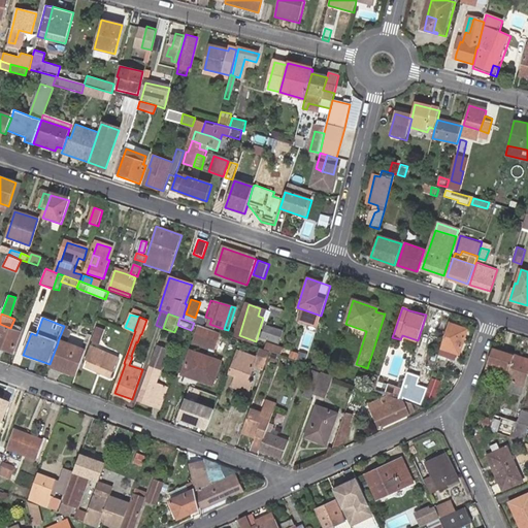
[(286,328),(267,322),(263,334),(282,340),(286,328)]
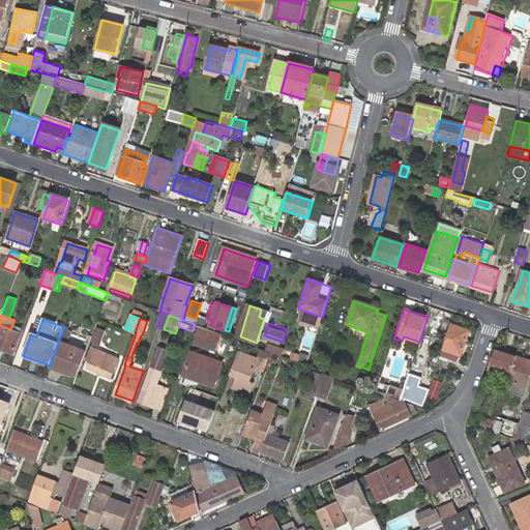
[(10,329),(0,325),(0,348),(12,353),(20,332),(10,329)]
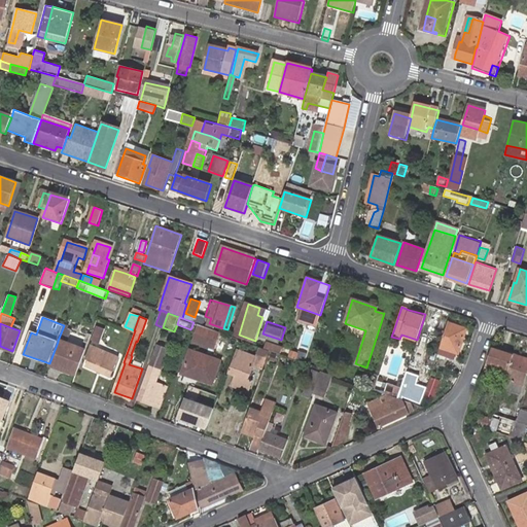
[(85,351),(92,334),(88,332),(81,349),(67,345),(72,329),(68,327),(69,325),(64,323),(64,325),(58,341),(58,342),(49,363),(63,369),(62,372),(76,377),(85,351)]
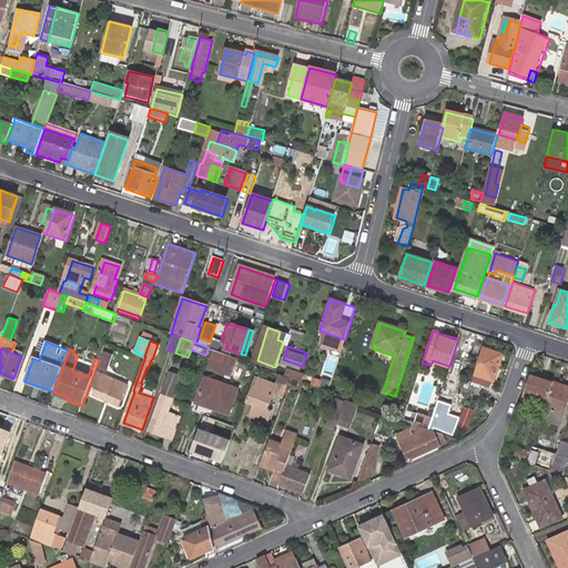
[(503,355),(483,348),(472,384),(480,387),(482,384),(489,386),(492,379),(494,381),(503,355)]
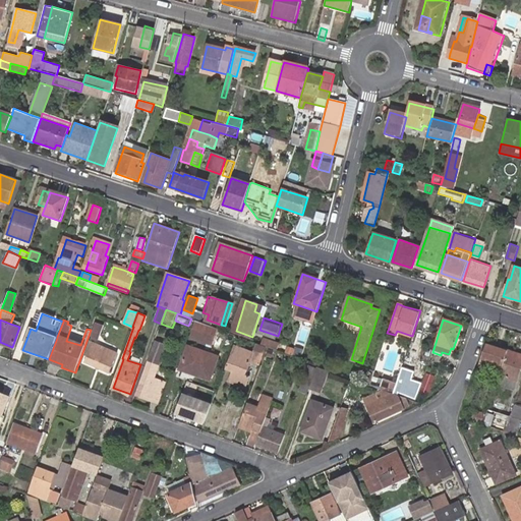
[(218,329),(198,322),(192,339),(208,345),(210,338),(215,339),(218,329)]
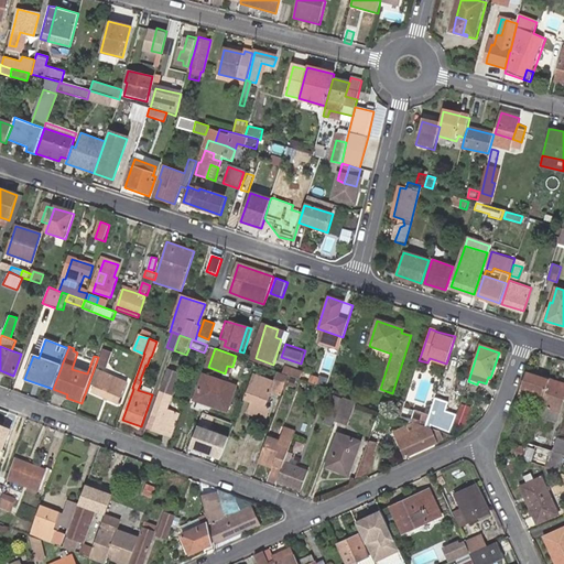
[(105,349),(99,365),(107,368),(112,353),(108,350),(105,349)]
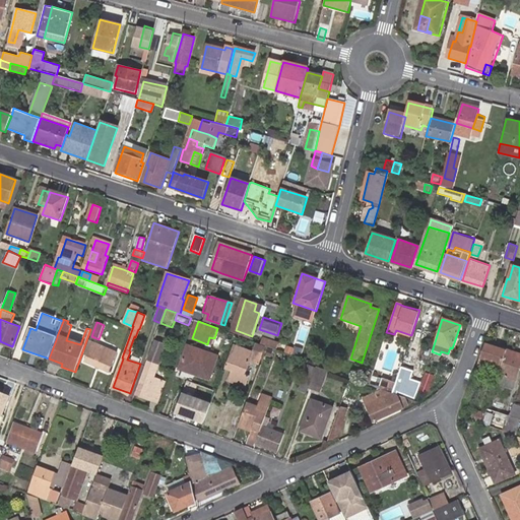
[(277,349),(279,342),(264,337),(261,343),(266,345),(268,346),(277,349)]
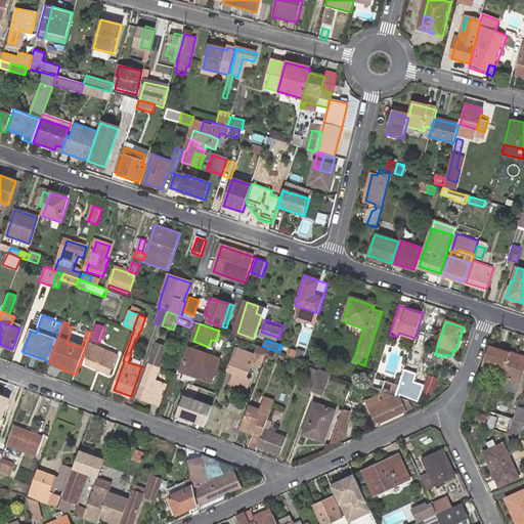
[(168,347),(156,343),(147,363),(150,364),(138,398),(154,404),(161,384),(156,382),(168,347)]
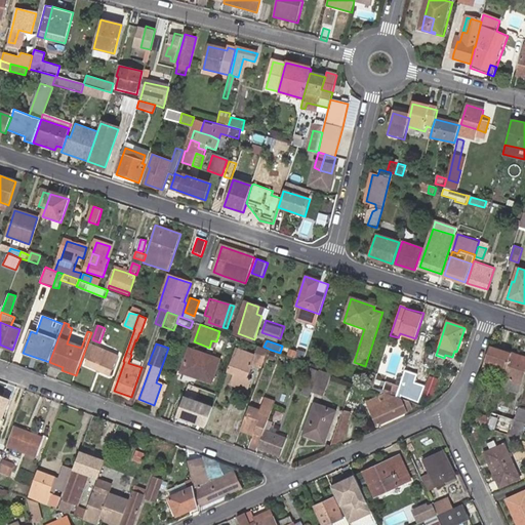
[(90,345),(85,358),(88,359),(85,365),(114,375),(120,356),(90,345)]
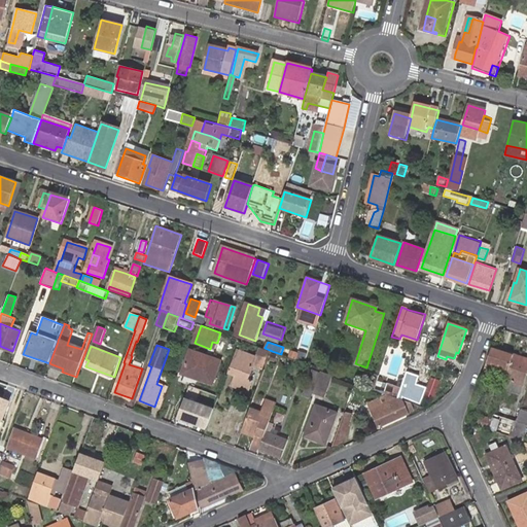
[(265,348),(259,347),(256,354),(239,348),(231,371),(237,374),(233,384),(250,390),(254,380),(249,378),(254,362),(265,365),(270,350),(265,348)]
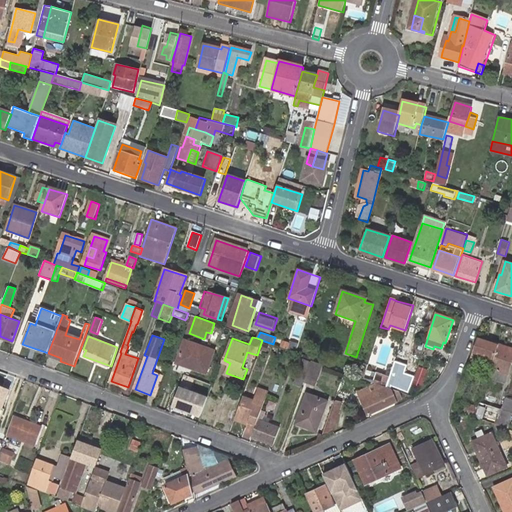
[(499,345),(478,338),(470,360),(491,366),(499,345)]
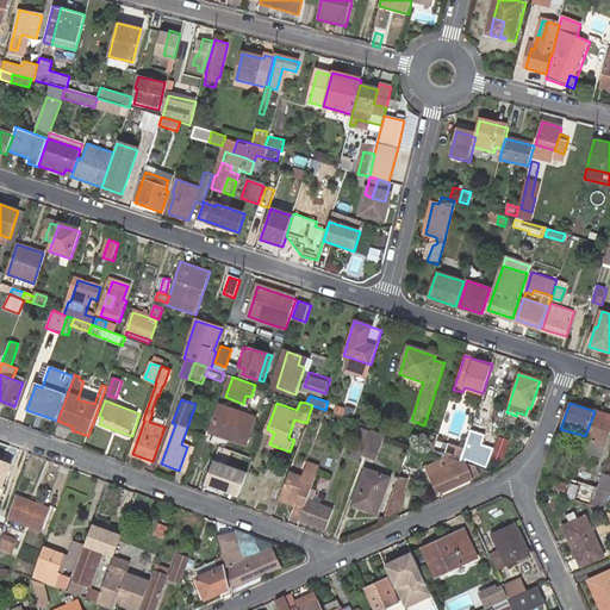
[(257,419),(222,406),(212,431),(247,444),(257,419)]
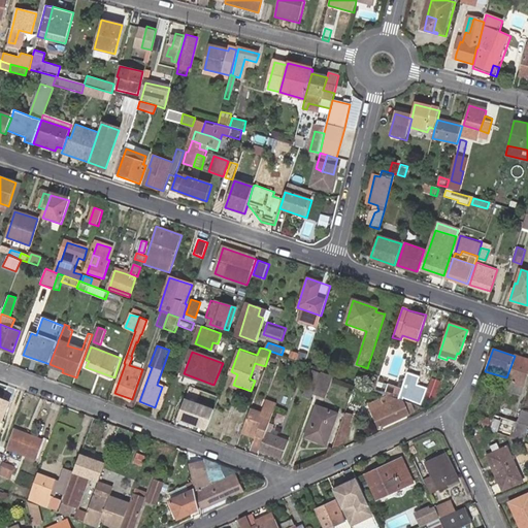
[(527,366),(527,359),(515,356),(506,377),(506,380),(502,390),(519,395),(522,386),(527,366)]
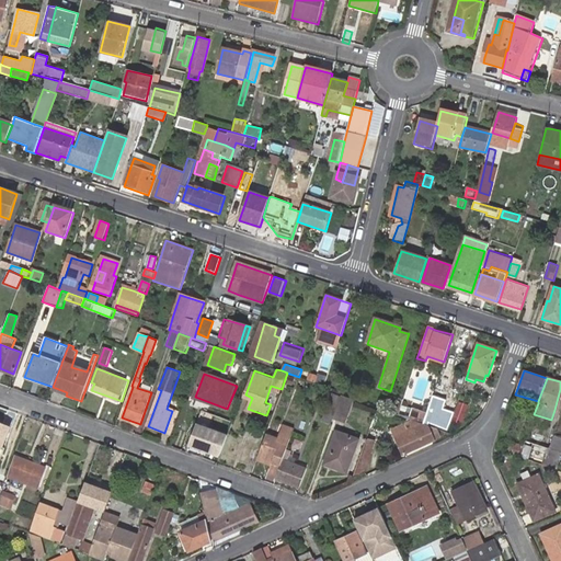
[(424,423),(427,424),(430,418),(448,424),(454,409),(446,407),(447,402),(439,399),(442,392),(434,390),(424,423)]
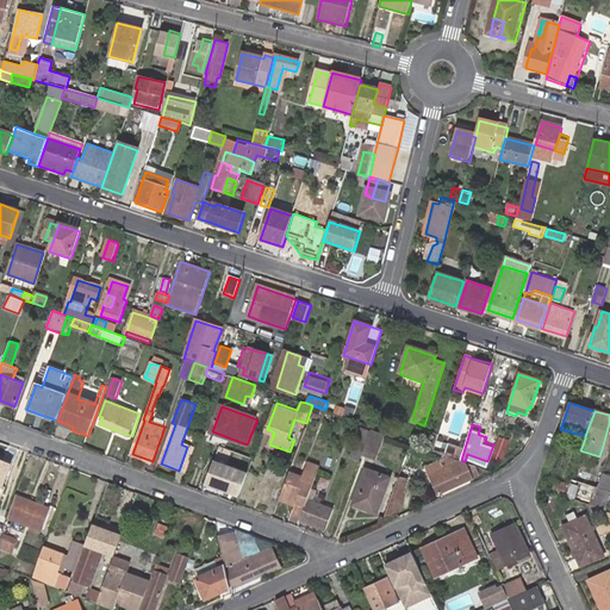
[(362,453),(371,431),(361,428),(349,459),(359,462),(362,453)]
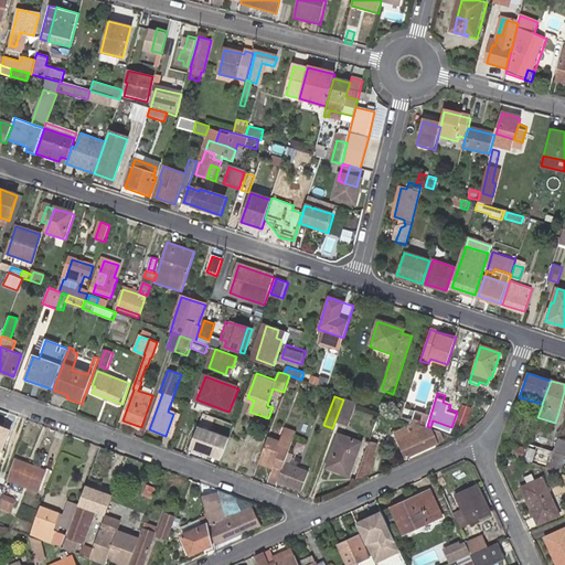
[(384,411),(402,416),(406,401),(390,396),(384,411)]
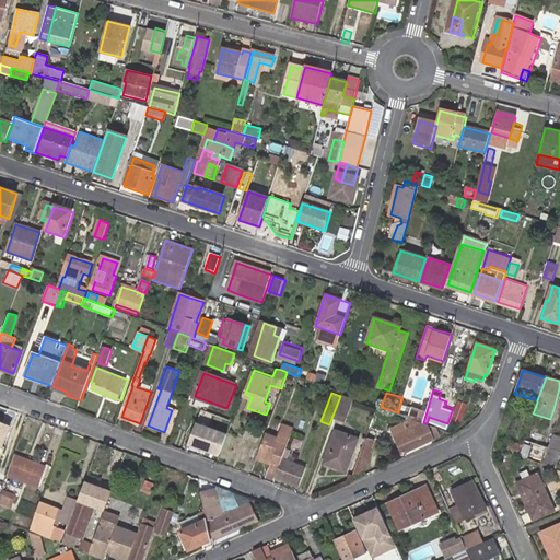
[(352,400),(340,396),(333,416),(345,420),(352,400)]
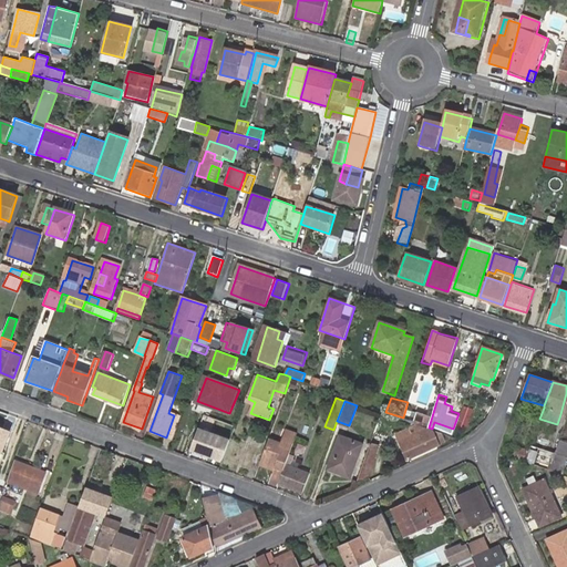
[(472,410),(464,408),(459,423),(467,425),(472,410)]
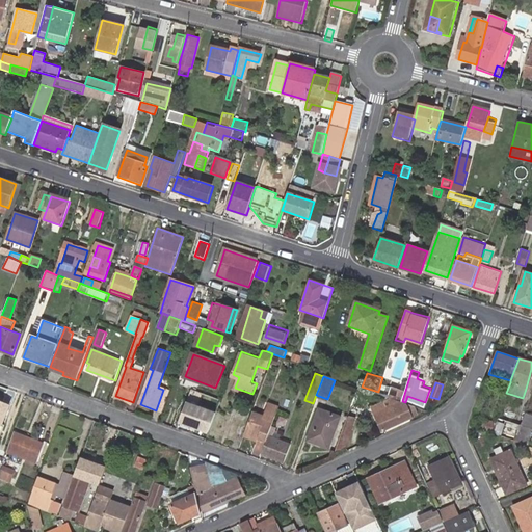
[(402,390),(392,387),(390,395),(399,397),(402,390)]
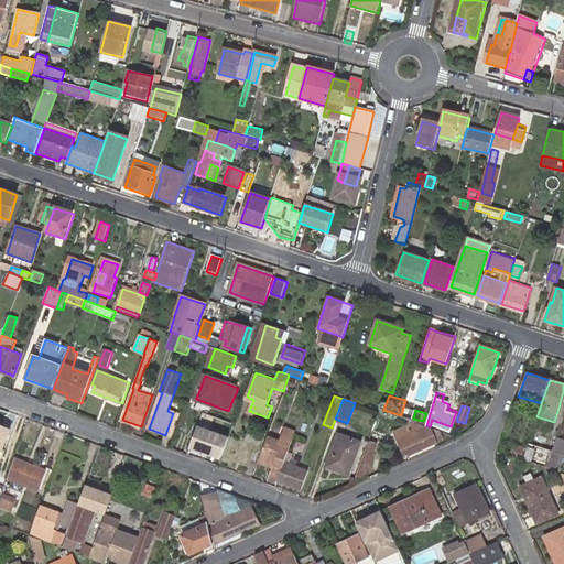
[(396,432),(399,438),(414,430),(418,423),(396,432)]
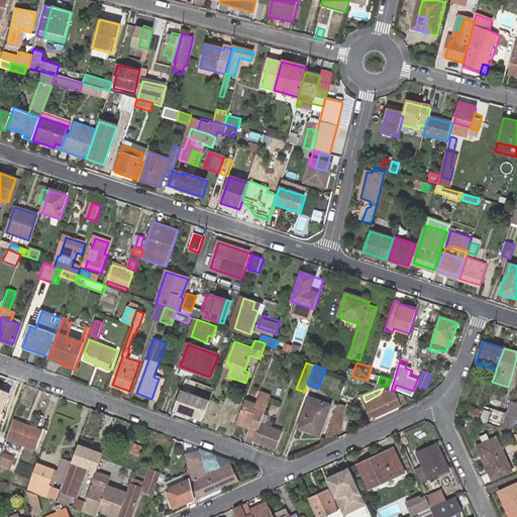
[(380,394),(366,402),(374,419),(406,403),(402,395),(383,388),(380,394)]
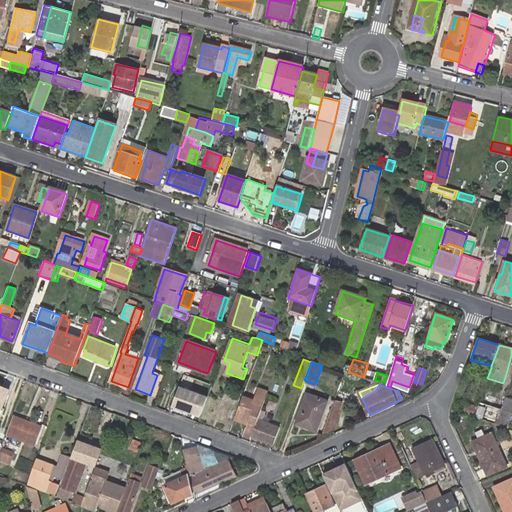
[(209,396),(180,386),(172,407),(201,417),(209,396)]
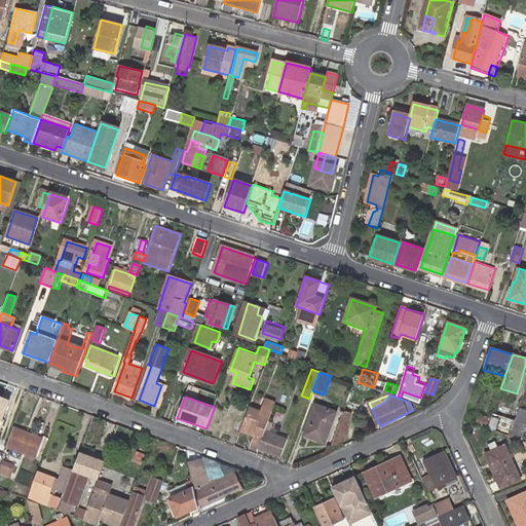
[(273,408),(275,403),(265,400),(263,404),(273,408)]
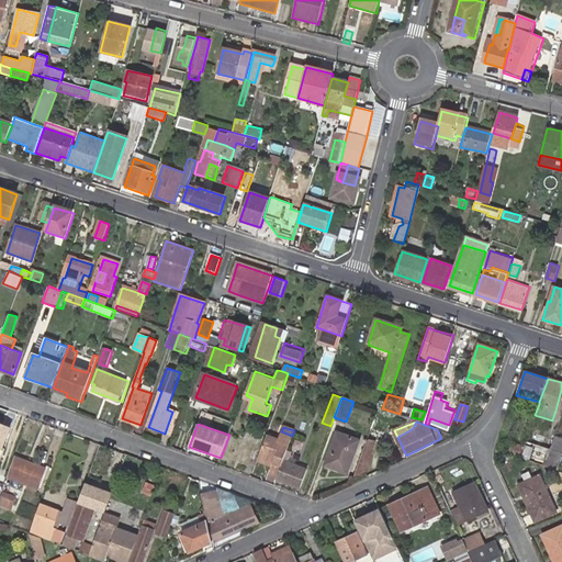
[(278,439),(267,436),(259,459),(266,461),(265,463),(271,465),(269,472),(277,475),(278,475),(287,451),(292,436),(281,431),(278,439)]
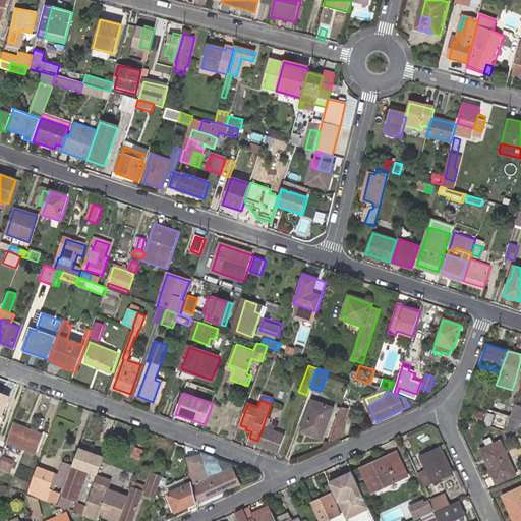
[(313,431),(312,436),(322,439),(333,408),(312,400),(301,427),(313,431)]
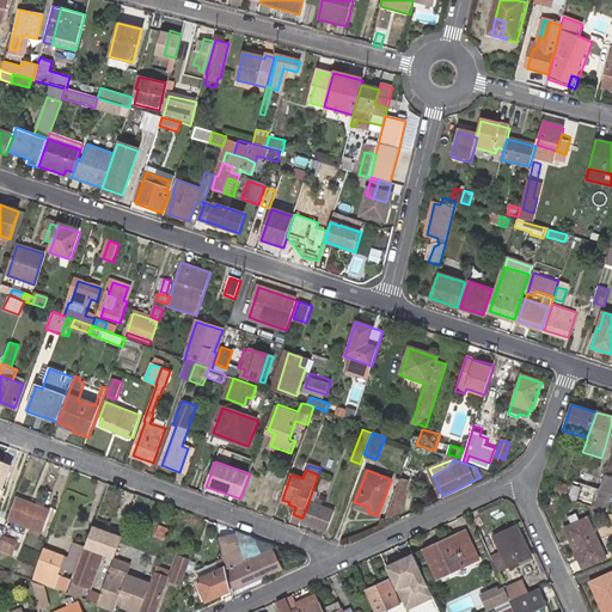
[(408,481),(396,478),(385,521),(399,515),(408,481)]
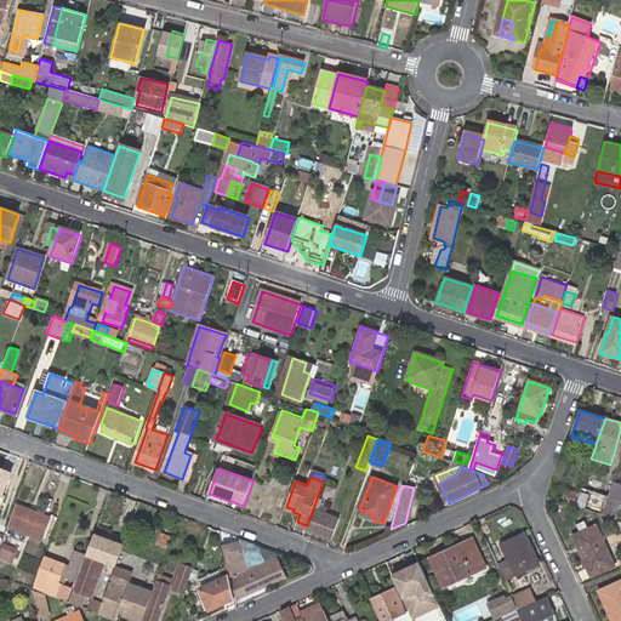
[(581,489),(576,505),(602,514),(608,497),(581,489)]
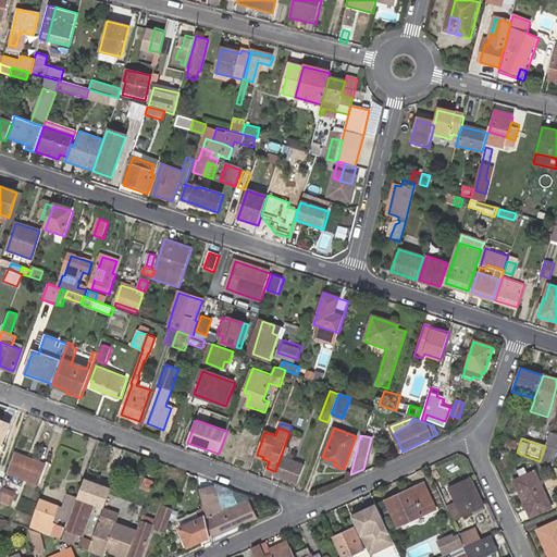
[(517,443),(507,440),(505,446),(515,449),(517,443)]
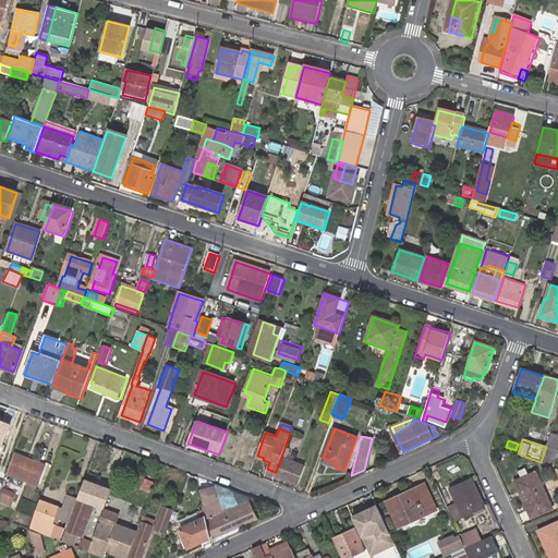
[(557,450),(546,447),(541,462),(555,466),(557,457),(557,450)]
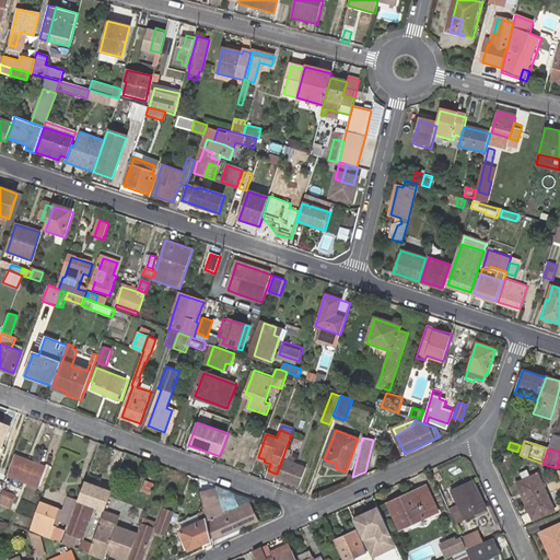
[(277,474),(275,478),(299,487),(306,467),(290,462),(293,452),(286,450),(277,474)]
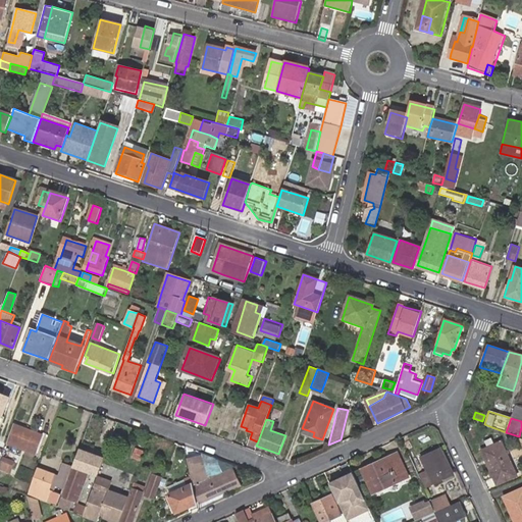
[(9,439),(37,450),(42,436),(14,426),(9,439)]
